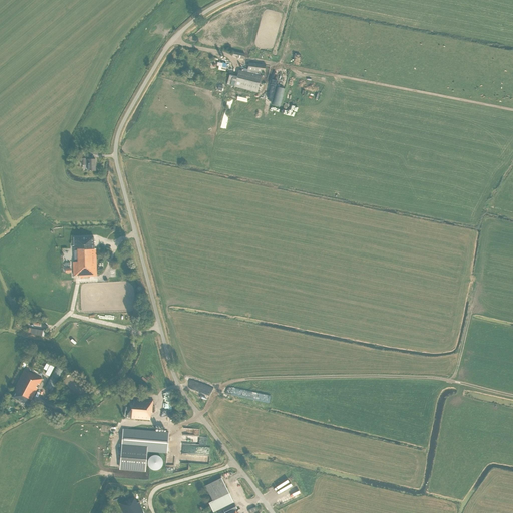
[(265,73),(266,64),(248,61),(247,73),(238,70),(236,76),(229,74),(227,84),(234,86),(234,87),(257,92),(261,77),(263,73),(265,73)]
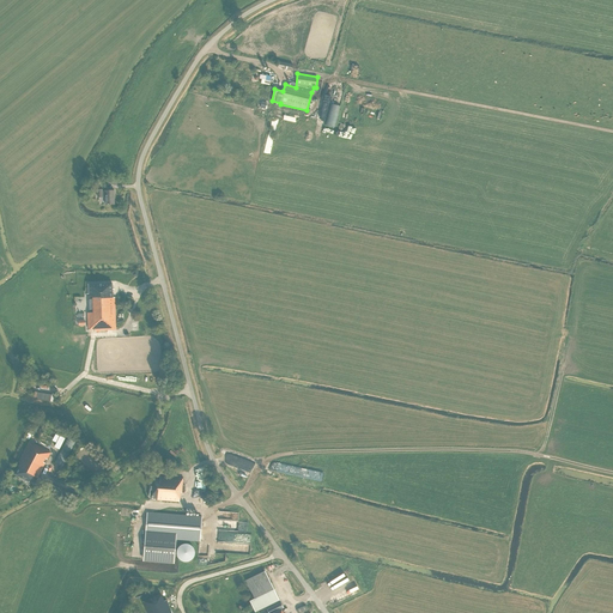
[(260,74),(260,79),(262,79),(261,84),(269,85),(271,77),(260,74)]
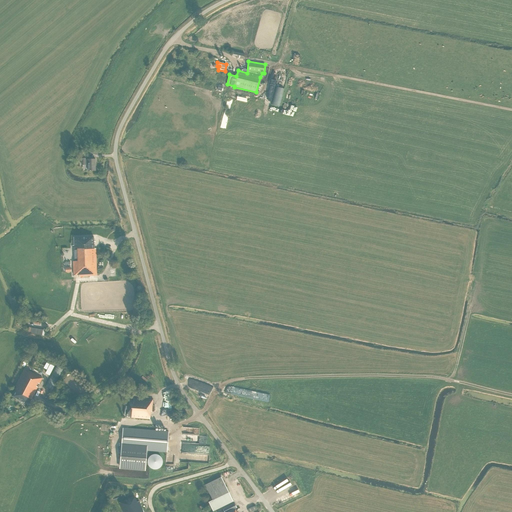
[(85,160),(85,158),(81,158),(81,165),(85,165),(88,164),(88,171),(95,171),(95,164),(95,159),(87,159),(87,160),(85,160)]
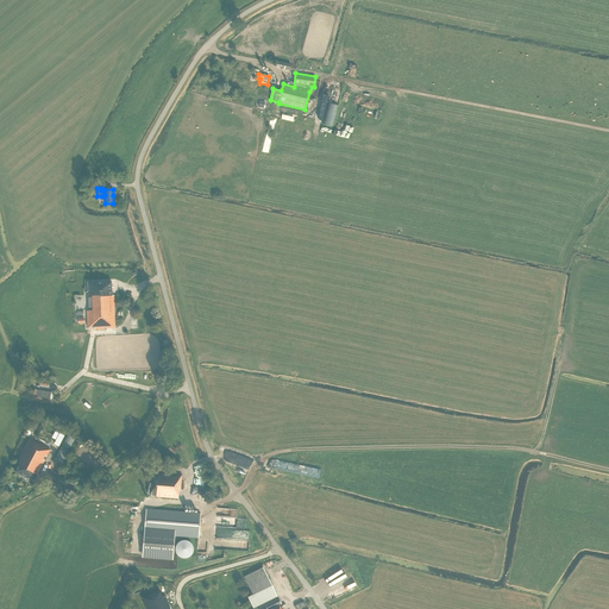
[(87,325),(87,327),(94,327),(94,328),(115,327),(114,295),(112,295),(111,282),(88,282),(88,292),(86,292),(87,308),(81,308),(82,325),(87,325)]
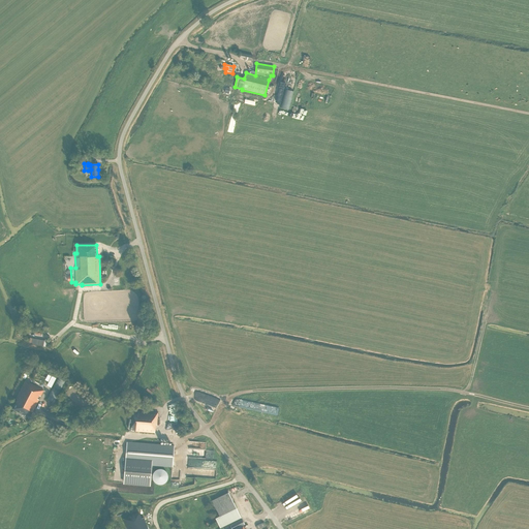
[(29,344),(47,347),(48,341),(30,338),(29,344)]
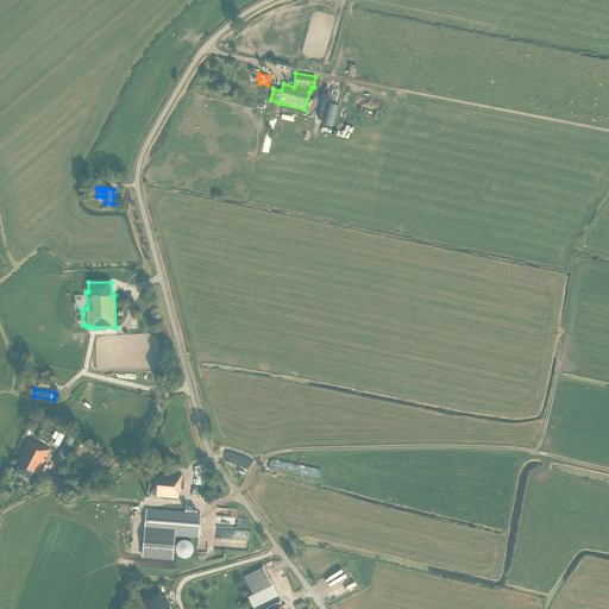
[(67,431),(58,426),(56,432),(64,435),(67,431)]
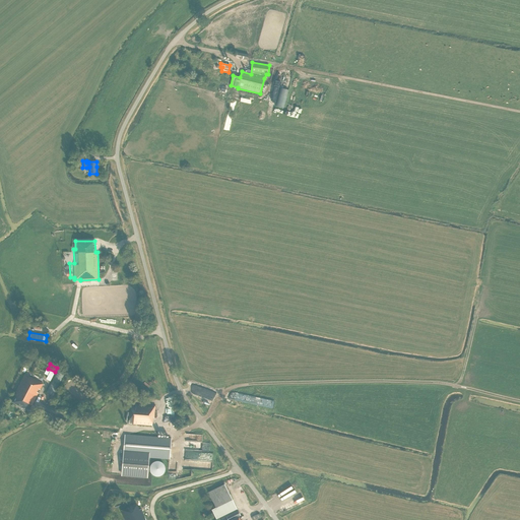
[(53,396),(63,375),(56,372),(46,392),(53,396)]
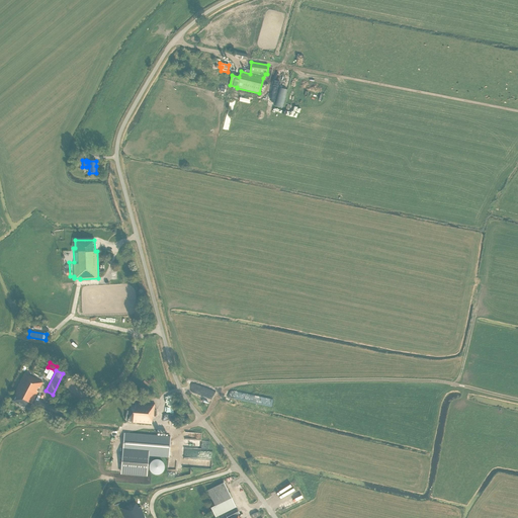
[(16,391),(11,401),(24,407),(28,409),(38,392),(36,391),(38,387),(39,389),(42,382),(27,374),(28,372),(25,371),(25,373),(24,372),(15,391),(16,391)]
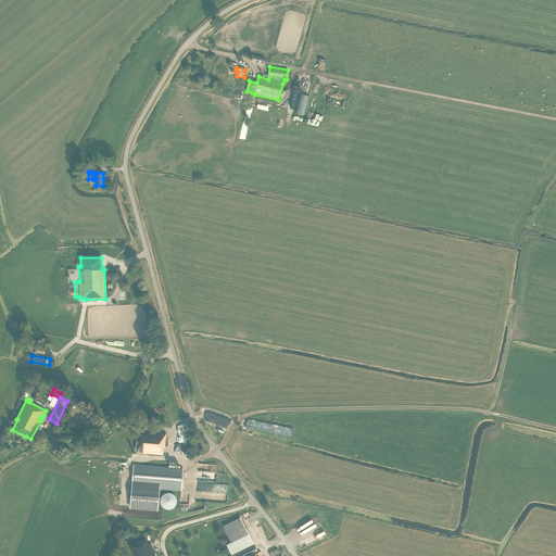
[(293,436),(293,427),(278,426),(277,434),(293,436)]
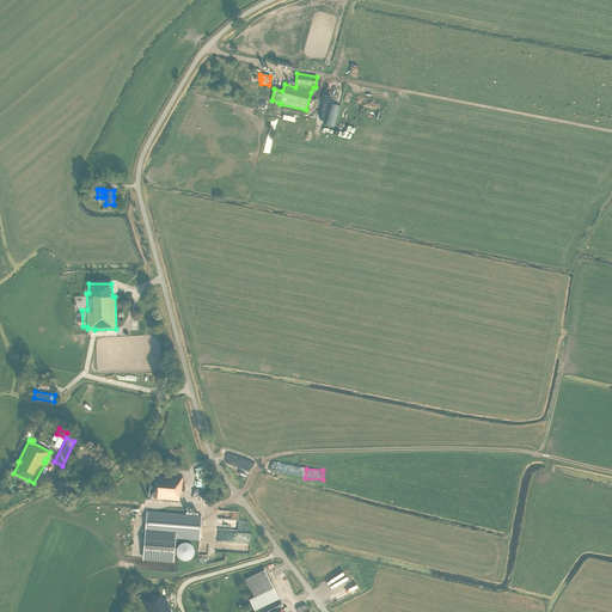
[(182,484),(183,477),(160,476),(159,478),(151,477),(150,497),(155,497),(155,499),(178,501),(179,499),(181,491),(184,493),(184,484),(182,484)]
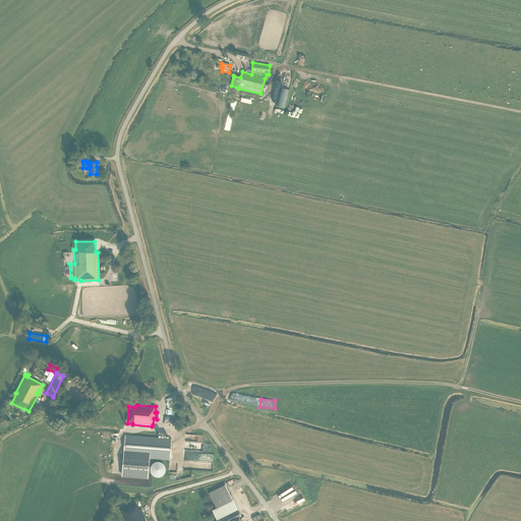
[(171,440),(125,436),(121,477),(148,479),(150,458),(170,460),(171,440)]
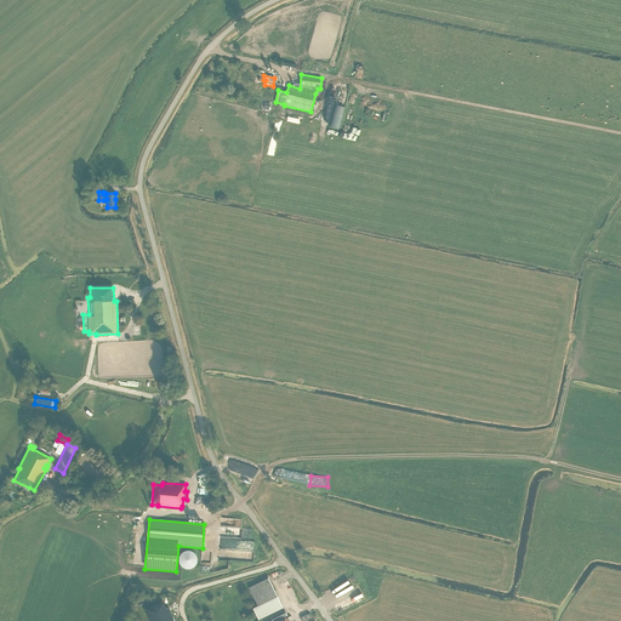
[(221,537),(221,548),(254,550),(254,539),(221,537)]
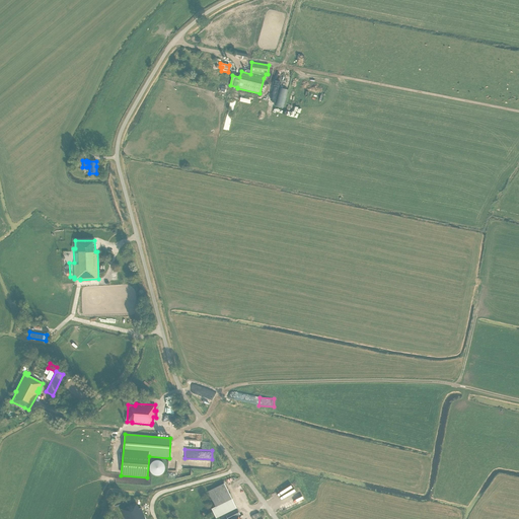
[(156,476),(158,476),(161,475),(163,473),(164,471),(164,469),(164,466),(163,464),(162,462),(160,461),(157,460),(155,460),(152,461),(150,463),(149,465),(149,467),(149,470),(150,472),(151,474),(153,475),(156,476)]
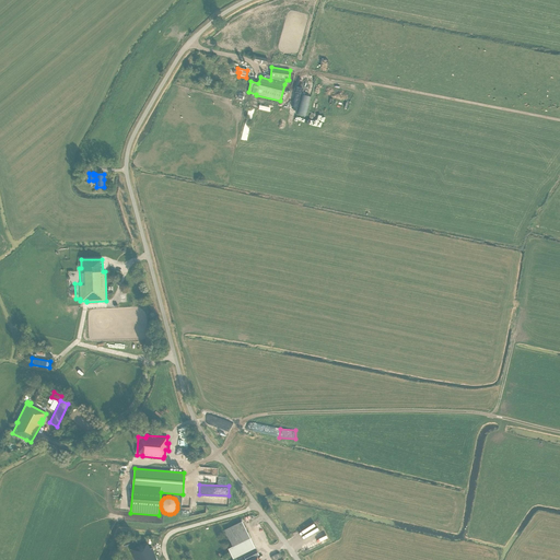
[(255,549),(252,541),(242,522),(224,531),(232,547),(229,549),(233,559),(255,549)]
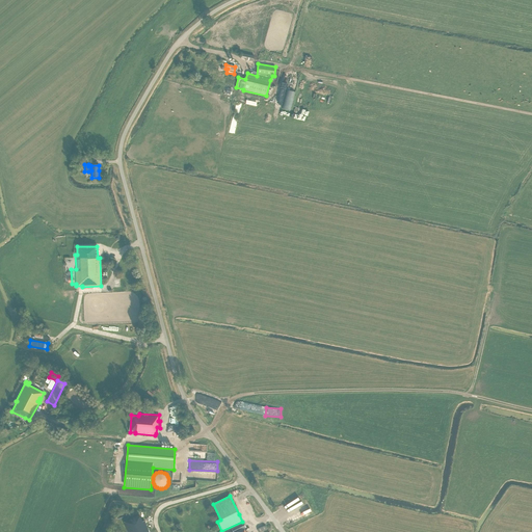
[(148,531),(149,530),(144,522),(142,523),(139,515),(124,523),(127,531),(148,531)]
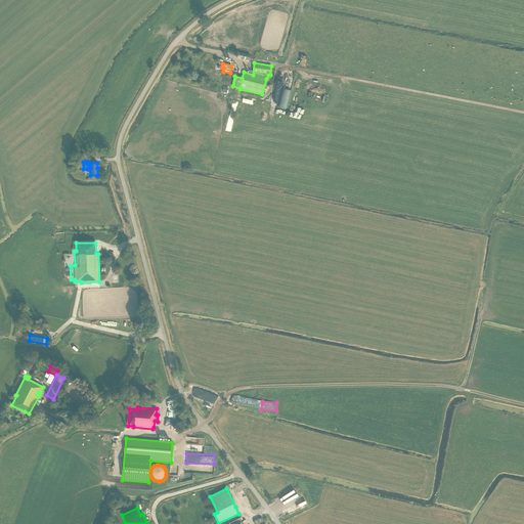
[(290,519),(292,516),(282,511),(280,514),(290,519)]
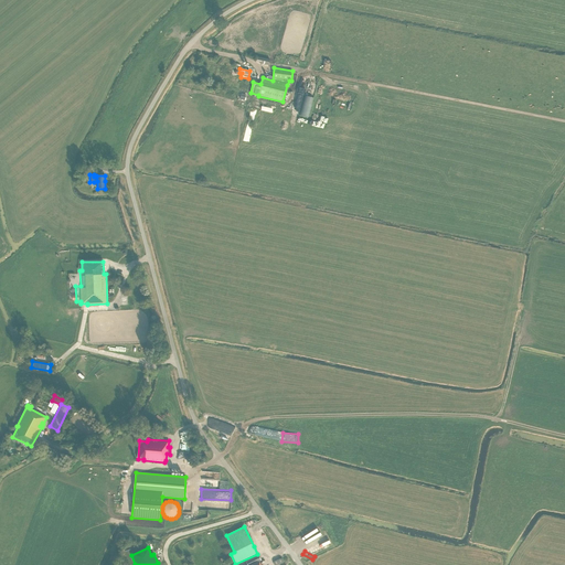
[(260,564),(258,561),(260,560),(258,555),(246,562),(247,564),(260,564)]
